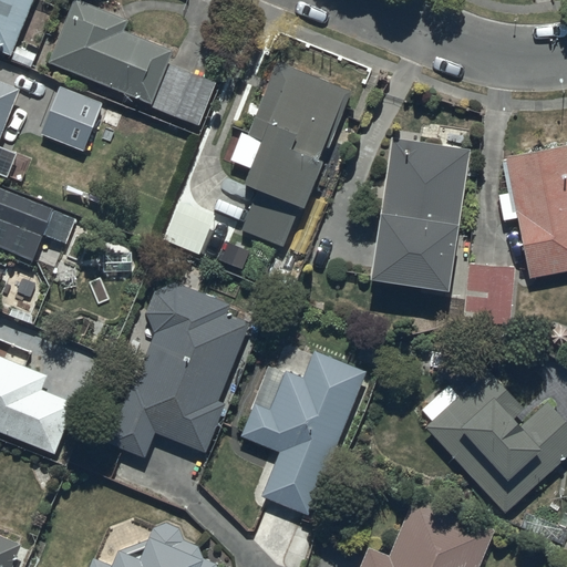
[(32,0),(0,0),(0,48),(12,53),(32,0)]
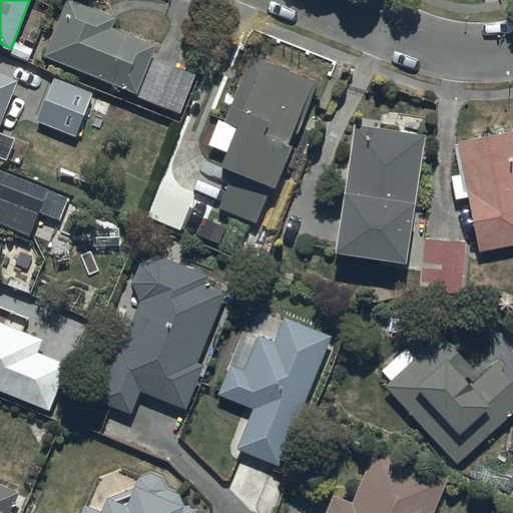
[(116,17),(75,0),(65,0),(43,53),(138,93),(157,43),(111,24),(116,17)]
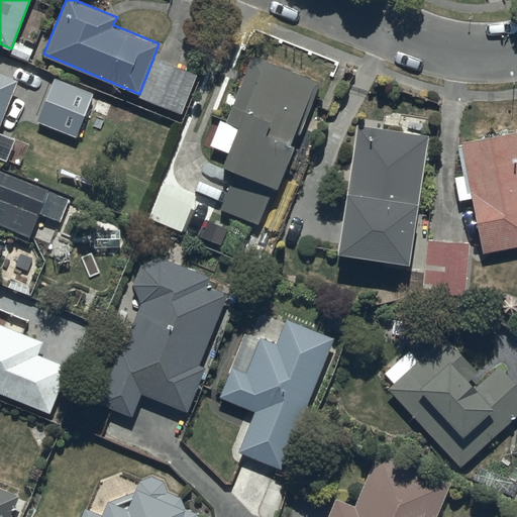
[(319,81),(254,57),(230,120),(239,123),(225,163),(280,183),(295,142),(291,140),(293,131),(299,132),(319,81)]
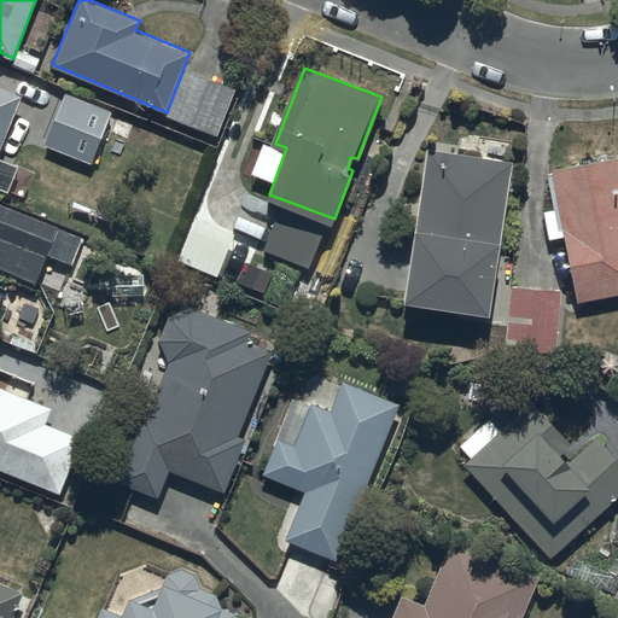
[(0,140),(19,94),(0,86),(0,140)]
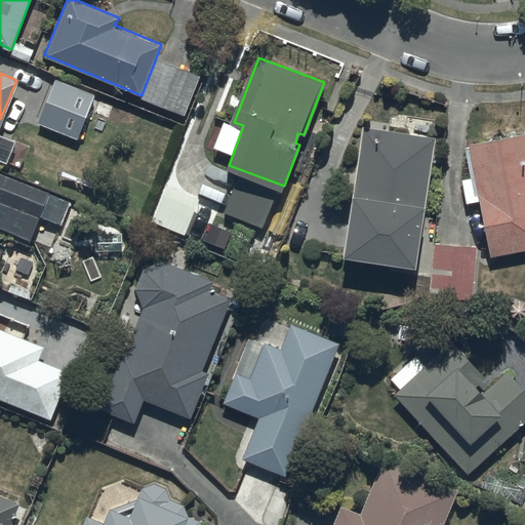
[(93,93),(53,78),(37,121),(77,135),(93,93)]
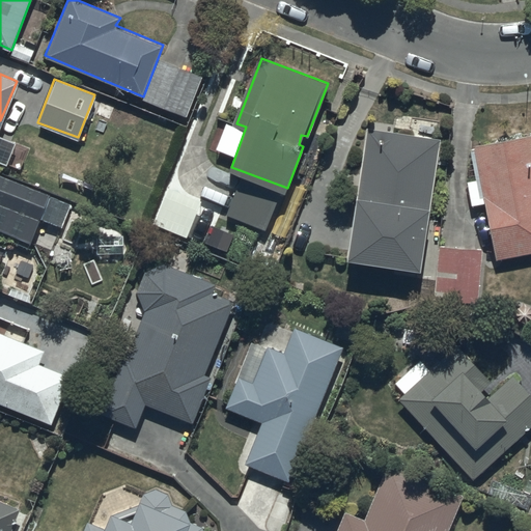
[(366,127),(346,256),(419,269),(441,137),(366,127)]
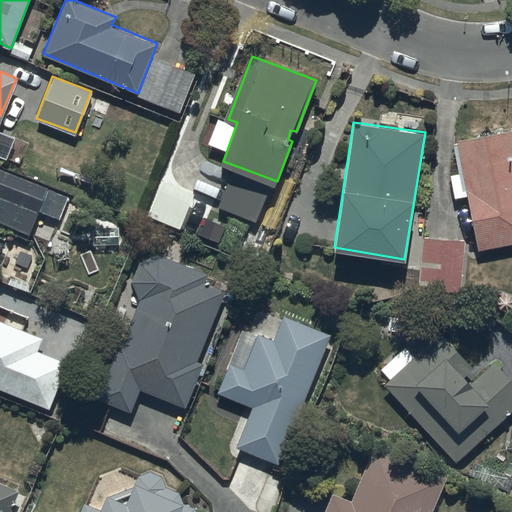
[(511,128),(455,138),(479,248),(511,241),(511,128)]
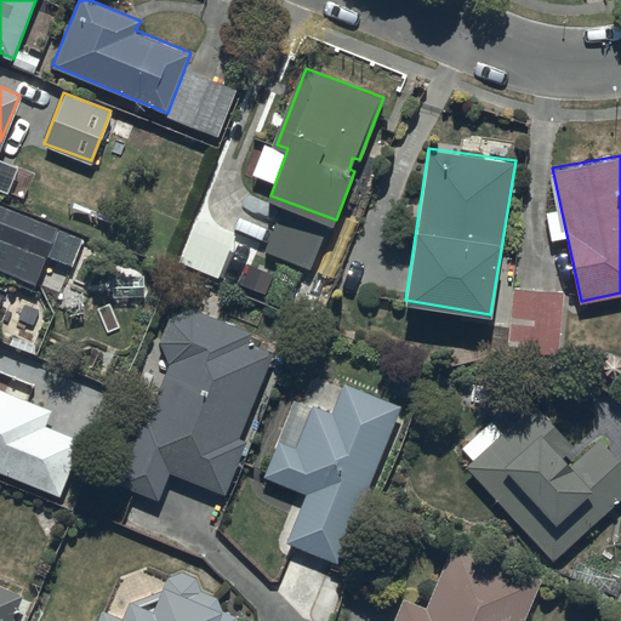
[(0,266),(35,280),(45,256),(70,266),(83,238),(0,204),(0,266)]
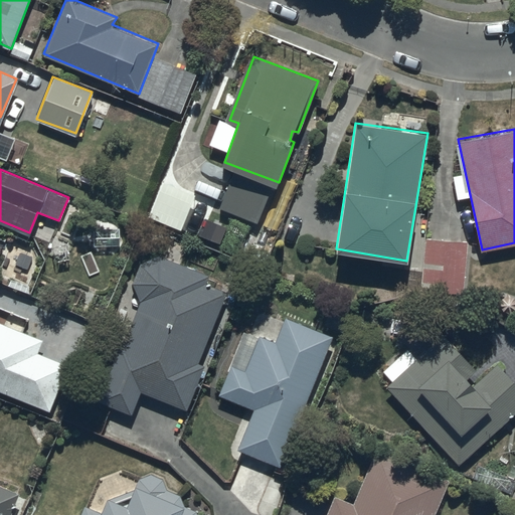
[(466,239),(424,237),(421,293),(463,295),(466,239)]
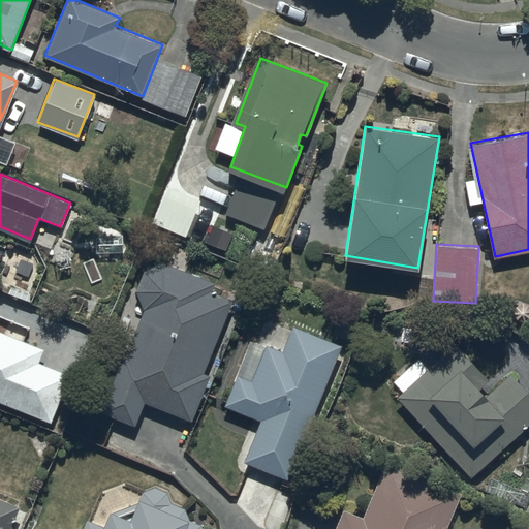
[(143,309),(98,408),(135,423),(145,402),(191,418),(211,373),(204,369),(232,297),(213,286),(215,282),(164,261),(143,270),(138,293),(143,309)]
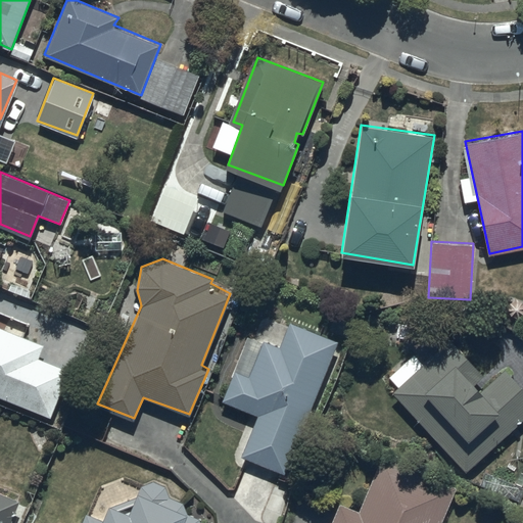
[(522,301),(510,296),(497,321),(522,332),(522,301)]
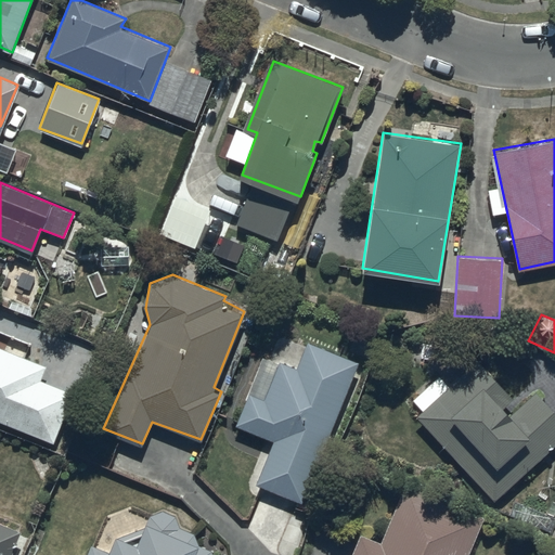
[(234,425),(273,440),(256,485),(306,503),(358,362),(308,339),(300,368),(281,359),(268,399),(247,390),(234,425)]
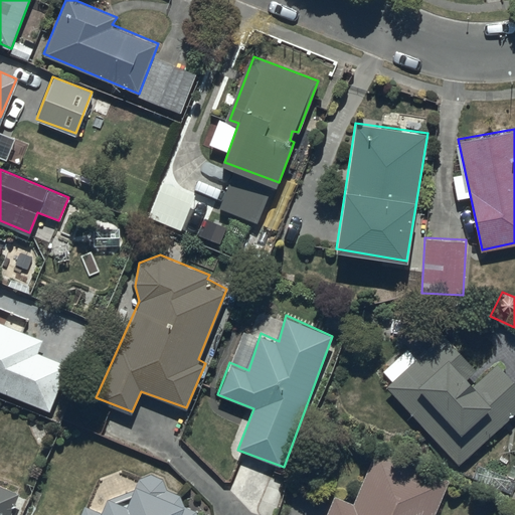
[(42,338),(0,322),(0,390),(50,410),(67,366),(36,353),(42,338)]
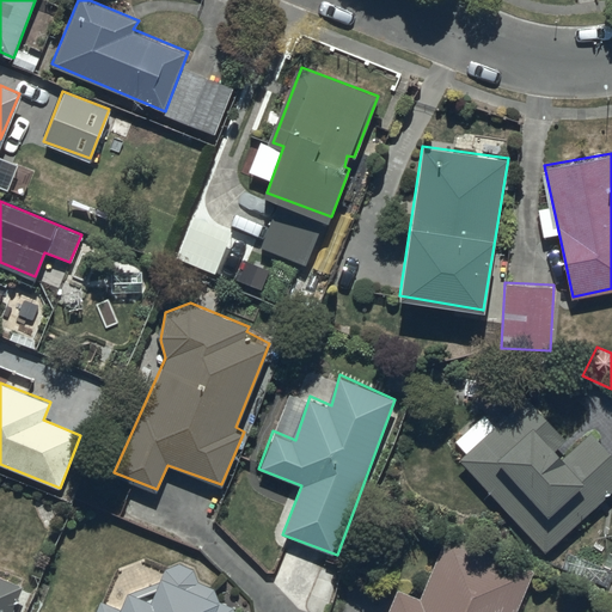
[(458,456),(545,551),(611,490),(611,452),(591,429),(563,454),(558,448),(567,439),(526,397),(497,423),(487,411),(456,438),(465,451),(458,456)]
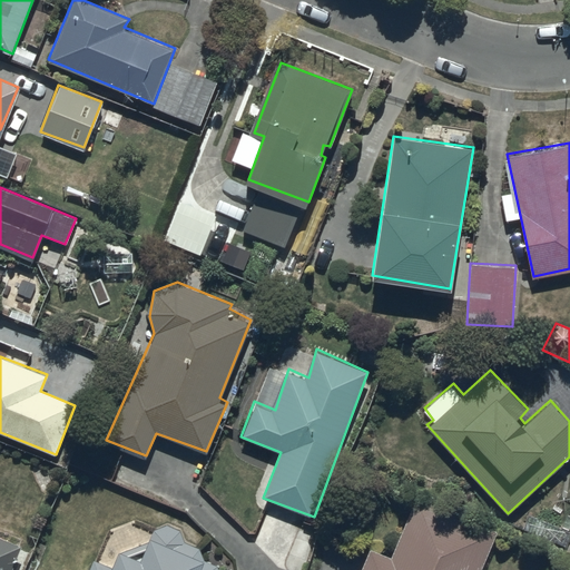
[(371,546),(360,569),(481,569),(499,529),(416,495),(391,556),(371,546)]
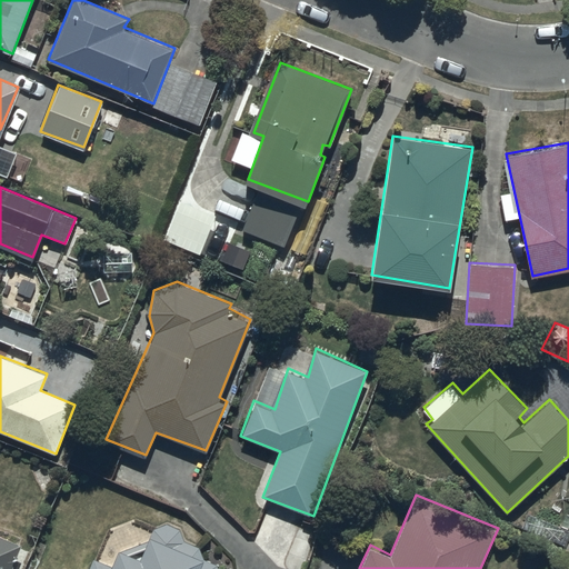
[(95,558),(88,568),(219,568),(217,562),(203,558),(199,546),(183,539),(179,528),(167,521),(153,527),(141,556),(119,546),(111,565),(95,558)]
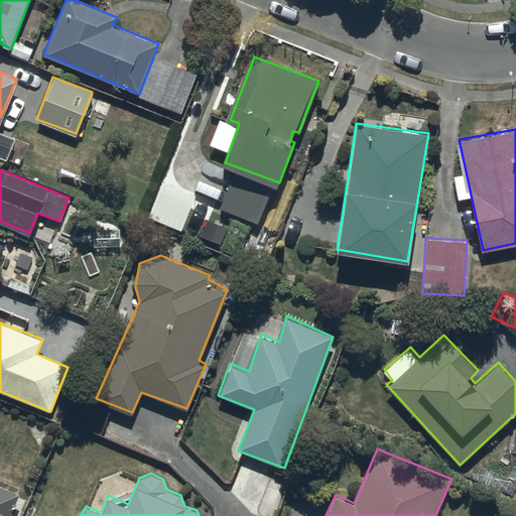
[(0,515),(11,515),(21,493),(0,485),(0,515)]
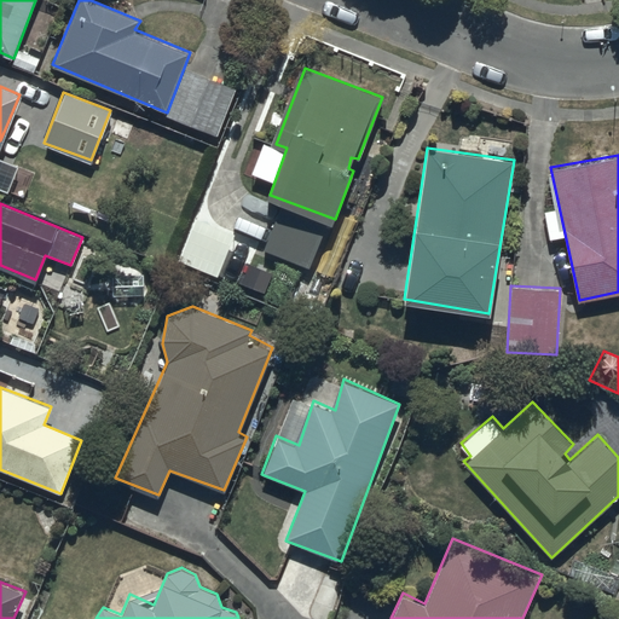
[(618,583),(608,607),(618,611),(618,583)]
